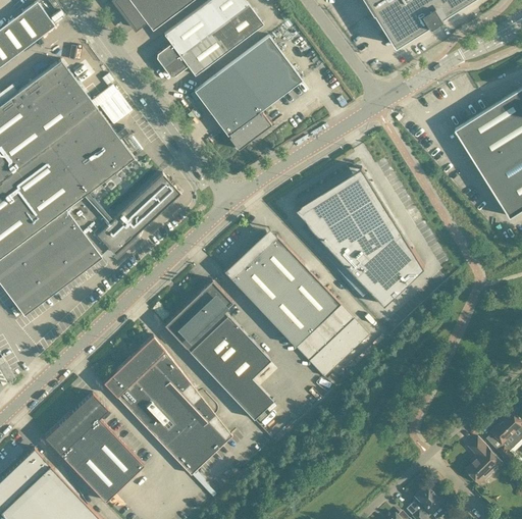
[(145,21),(152,32),(194,0),(115,0),(114,1),(122,13),(123,13),(122,15),(124,18),(126,17),(126,18),(135,30),(145,22),(144,21),(145,21)]
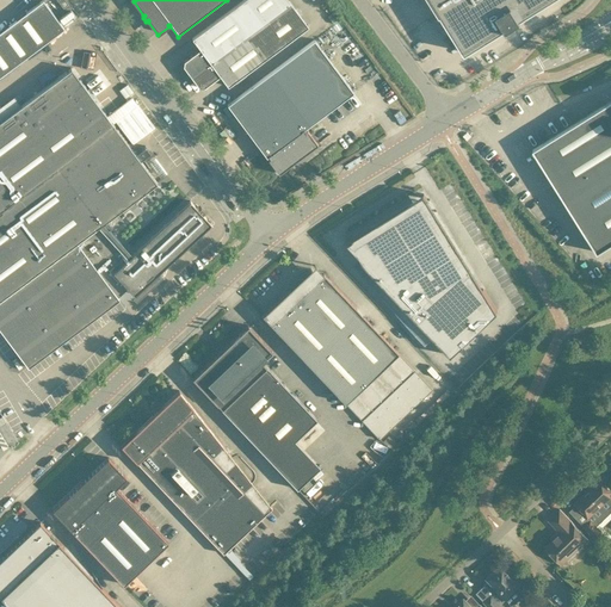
[(290,5),(285,0),(247,0),(192,42),(199,53),(184,64),(183,69),(191,80),(290,5)]
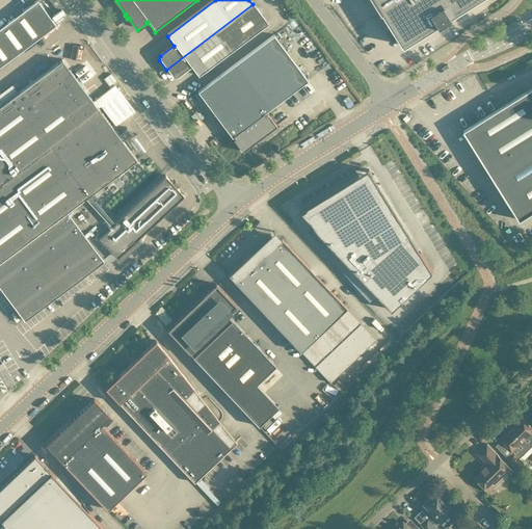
[(374,0),(405,49),(441,26),(441,27),(454,20),(453,19),(482,0),(374,0)]
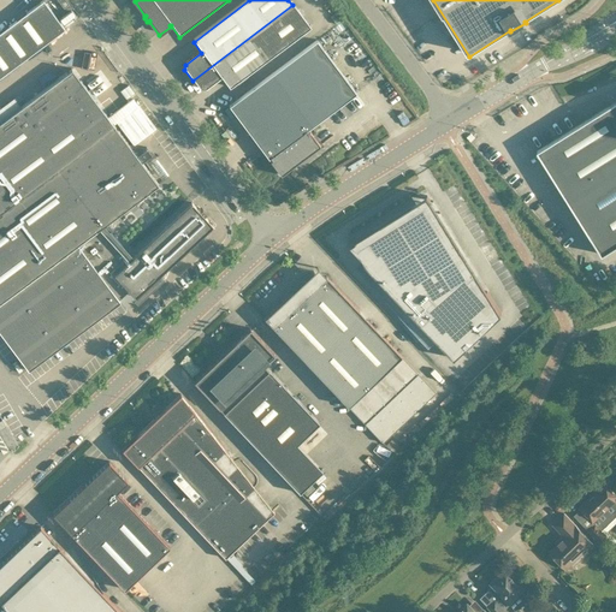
[(0,79),(65,31),(43,4),(0,35),(0,79)]
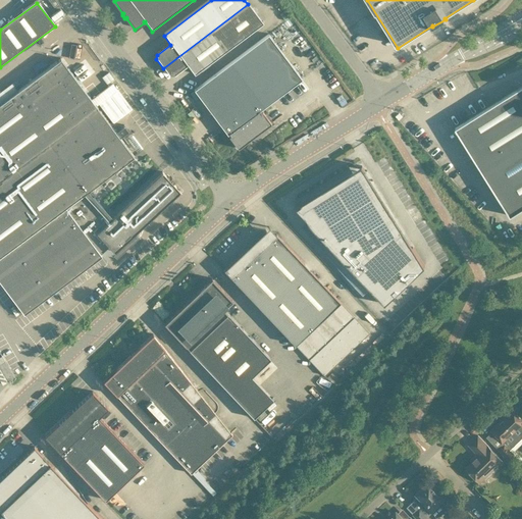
[(248,4),(163,68),(169,76),(174,78),(188,67),(195,76),(263,24),(248,4)]
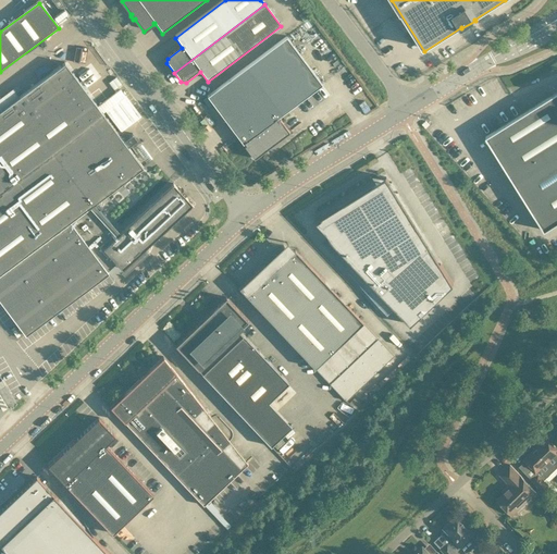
[(245,148),(254,161),(289,134),(280,121),(279,122),(277,121),(322,87),(286,39),(207,98),(243,146),(245,145),(246,147),(245,148)]
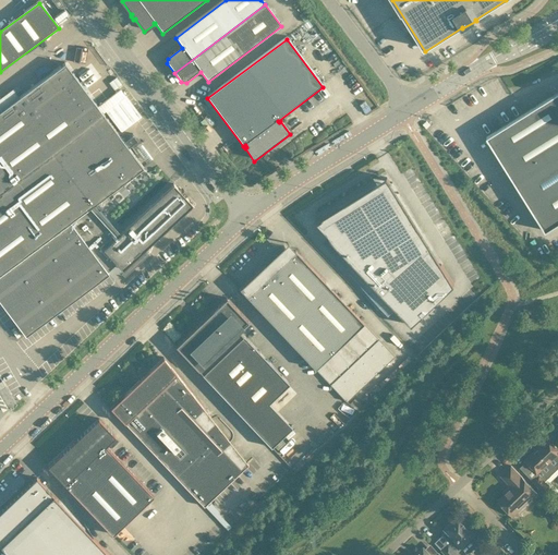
[(0,113),(0,304),(20,330),(26,339),(109,276),(108,275),(117,266),(122,273),(136,260),(138,262),(143,258),(138,253),(143,250),(145,252),(193,207),(185,198),(187,196),(183,192),(181,194),(173,186),(121,236),(98,212),(106,205),(102,201),(144,170),(141,166),(128,148),(130,148),(137,142),(136,141),(133,136),(123,143),(65,64),(57,71),(0,113)]
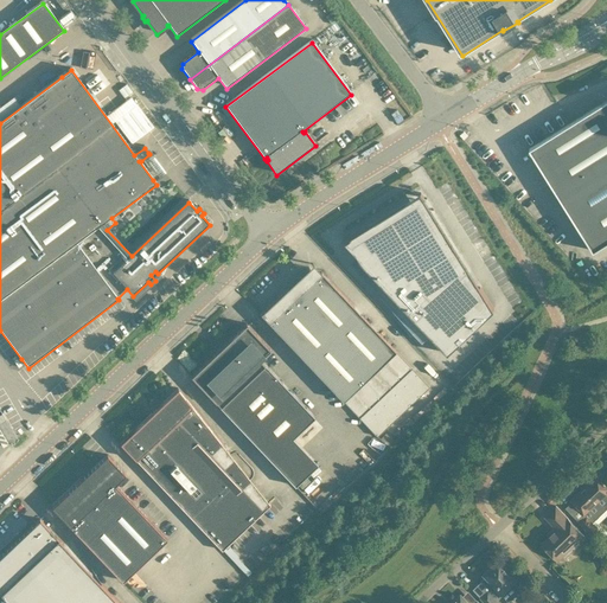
[(395,100),(389,90),(382,95),(388,104),(395,100)]
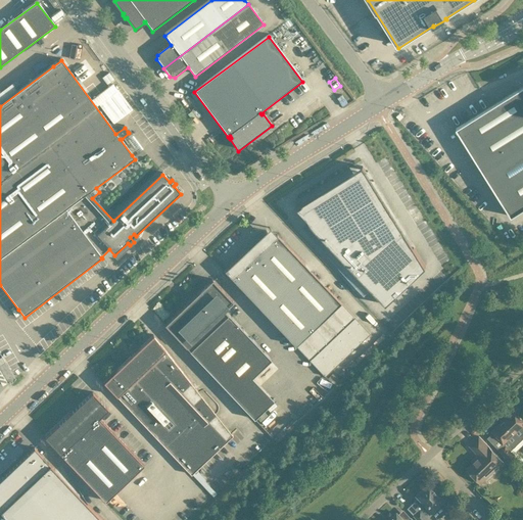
[(522,88),(457,131),(512,219),(522,211),(522,88)]
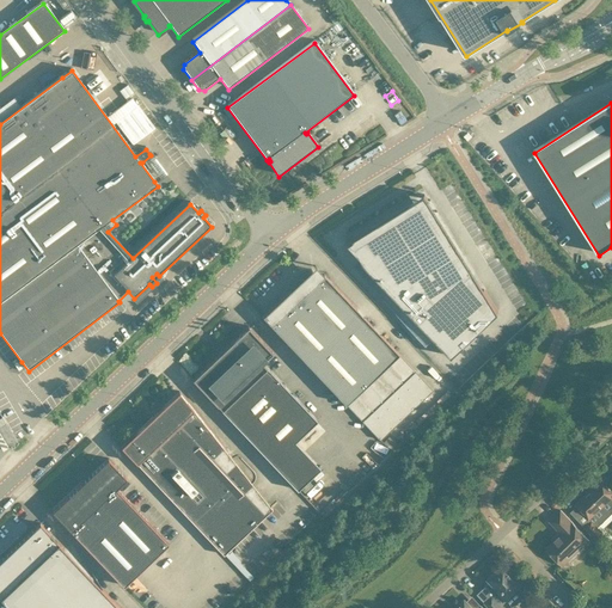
[(369,232),(346,247),(452,360),(499,315),(484,293),(428,202),(424,197),(424,198),(369,232)]
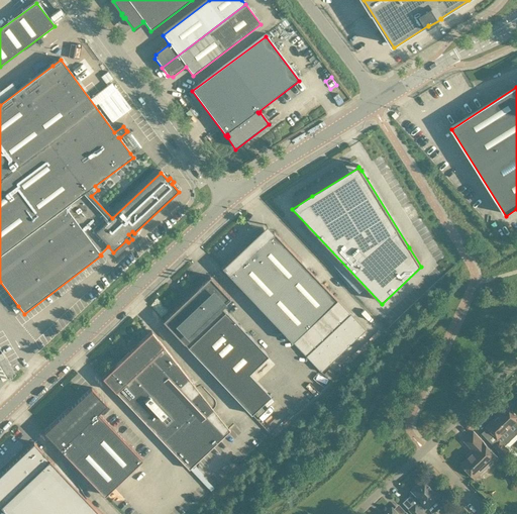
[(264,230),(222,270),(306,358),(321,375),(366,332),(350,316),(274,234),(267,227),(264,230)]
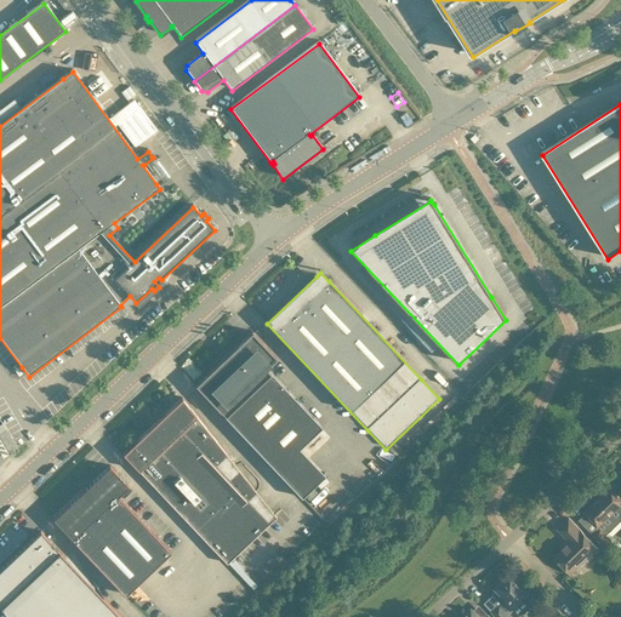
[(277,473),(300,451),(322,429),(267,371),(277,360),(252,333),(227,358),(228,359),(221,365),(220,364),(195,388),(221,415),(220,415),(252,447),(277,473)]
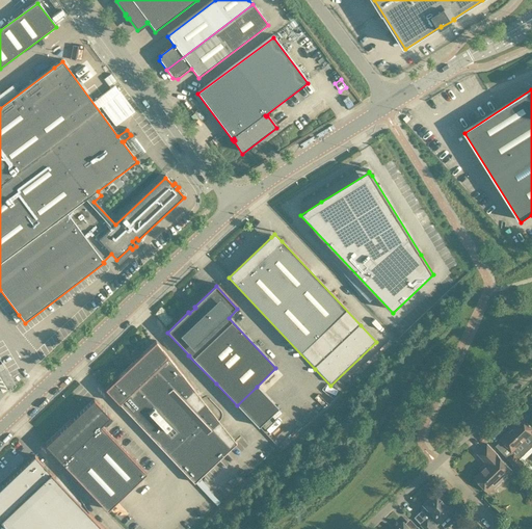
[(382,336),(391,347),(397,342),(389,331),(382,336)]
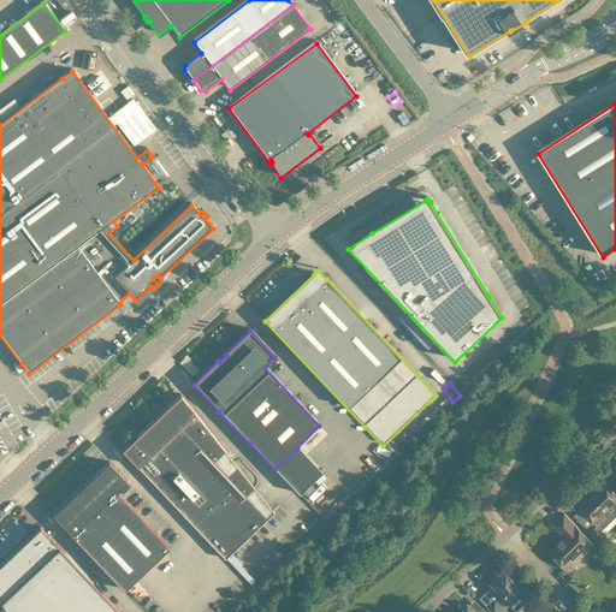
[(181,397),(122,452),(225,562),(226,560),(237,572),(241,569),(242,568),(231,556),(274,515),(273,514),(265,520),(244,498),(254,491),(237,469),(225,477),(212,463),(225,453),(181,397)]
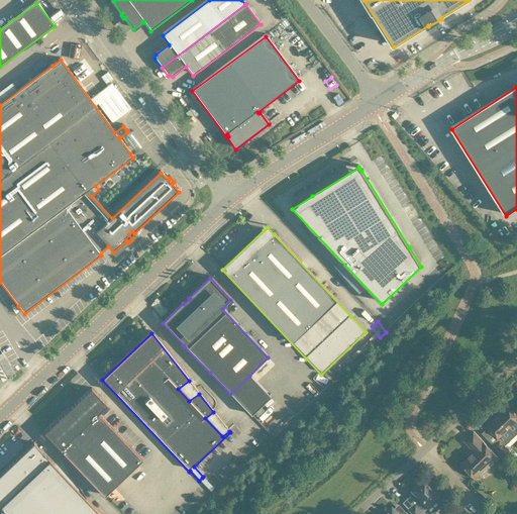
[(318,380),(321,376),(316,369),(312,372),(318,380)]
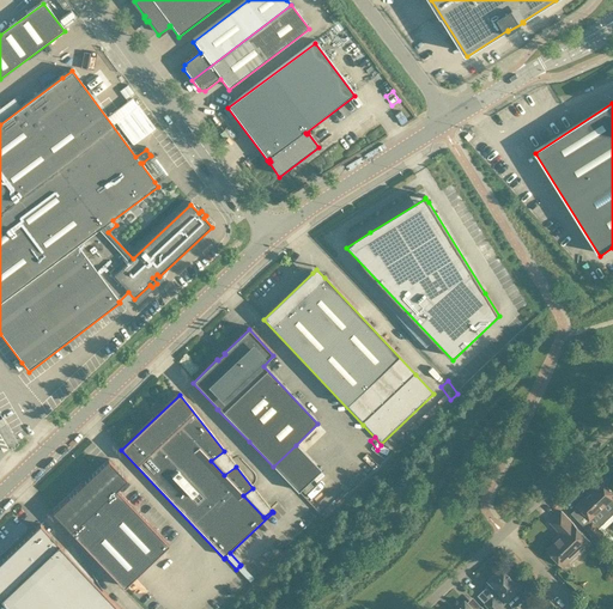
[(108,462),(53,515),(123,590),(169,547),(116,492),(127,482),(108,462)]
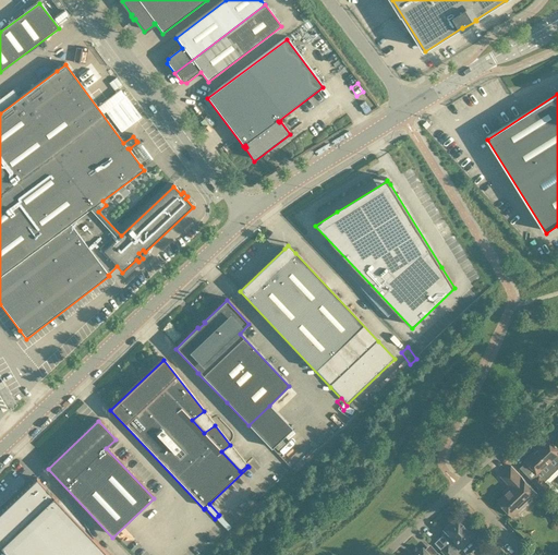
[(549,439),(524,463),(526,465),(536,475),(541,471),(547,478),(557,466),(557,449),(556,448),(549,439)]
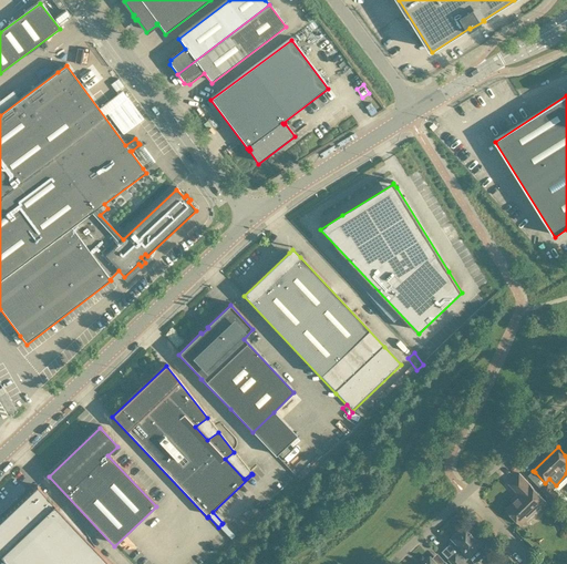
[(519,500),(514,505),(507,512),(522,527),(525,524),(529,524),(533,521),(532,518),(531,515),(538,509),(539,510),(546,504),(519,475),(509,485),(518,496),(517,498),(519,500)]
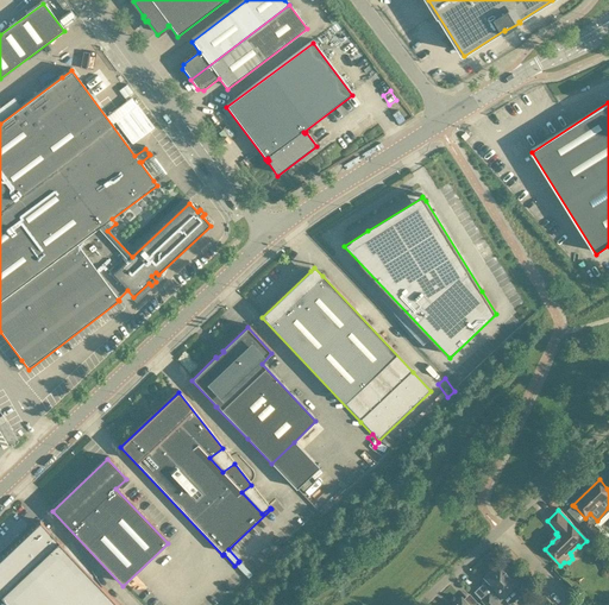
[(589,522),(582,528),(595,541),(602,535),(597,531),(589,522)]
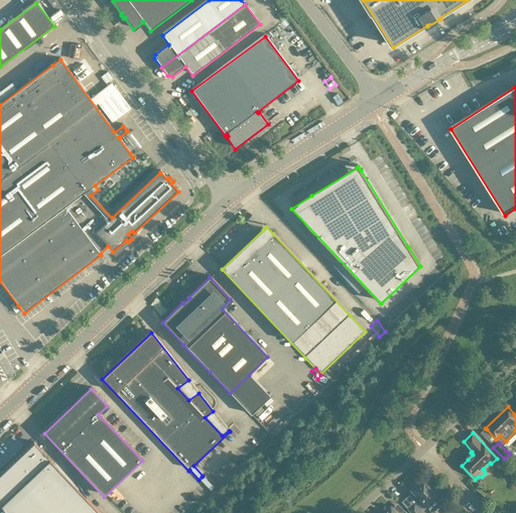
[(99,512),(34,444),(33,443),(0,475),(0,506),(6,512),(99,512)]
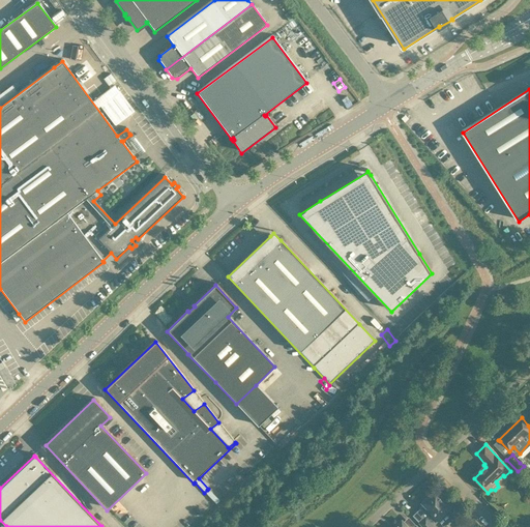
[(445,515),(446,514),(452,507),(444,500),(446,499),(441,494),(440,495),(437,491),(422,504),(424,506),(420,509),(428,518),(420,525),(421,526),(436,526),(447,516),(445,515)]
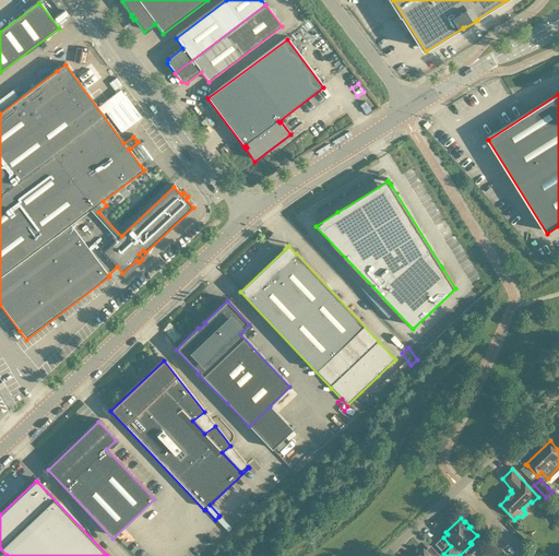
[(479,528),(475,532),(479,536),(484,532),(479,528)]
